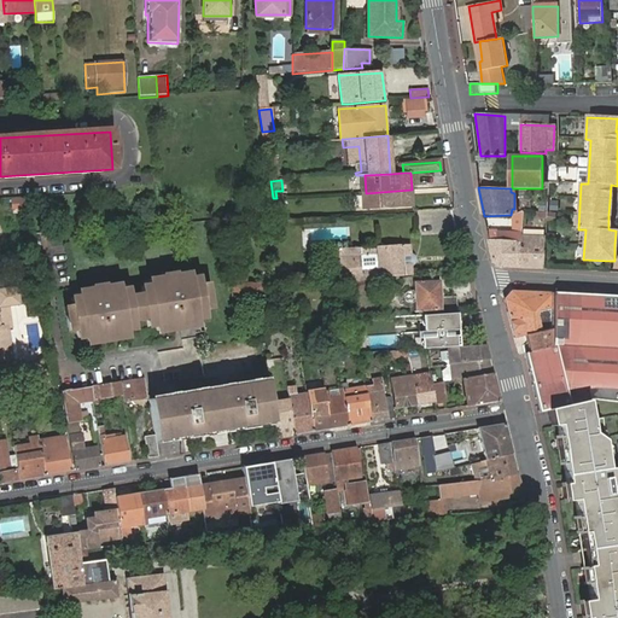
[(366,193),(363,193),(365,211),(413,207),(412,190),(366,193)]
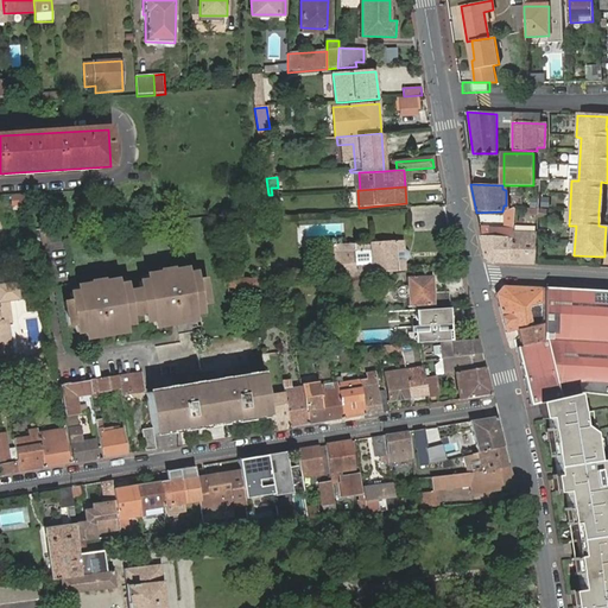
[(416,206),(415,228),(444,230),(445,207),(416,206)]
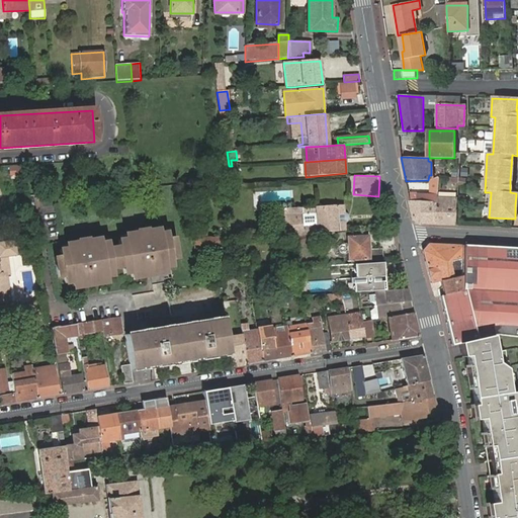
[(456,186),(463,187),(464,178),(456,178),(456,186)]
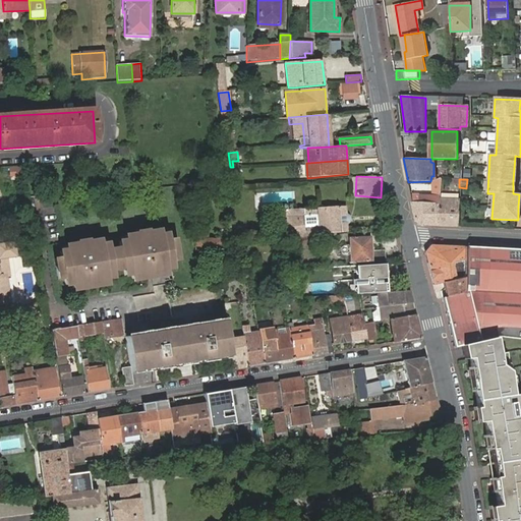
[(430,197),(440,197),(441,182),(430,182),(430,197)]
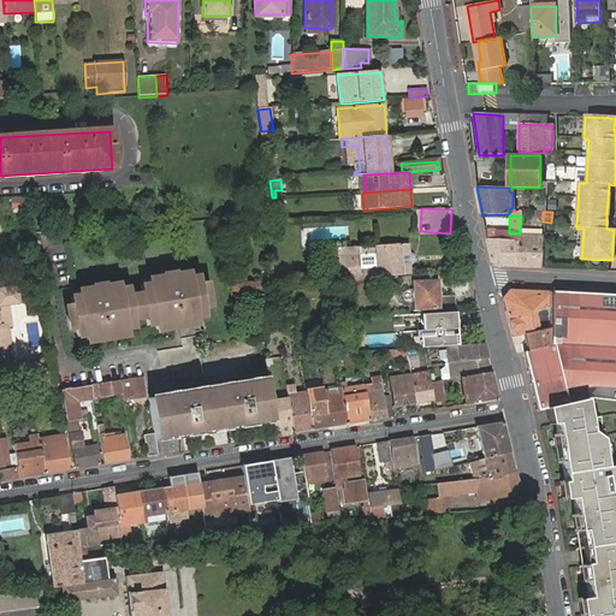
[(498,266),(519,267),(520,246),(497,241),(497,232),(485,231),(491,261),(498,266)]
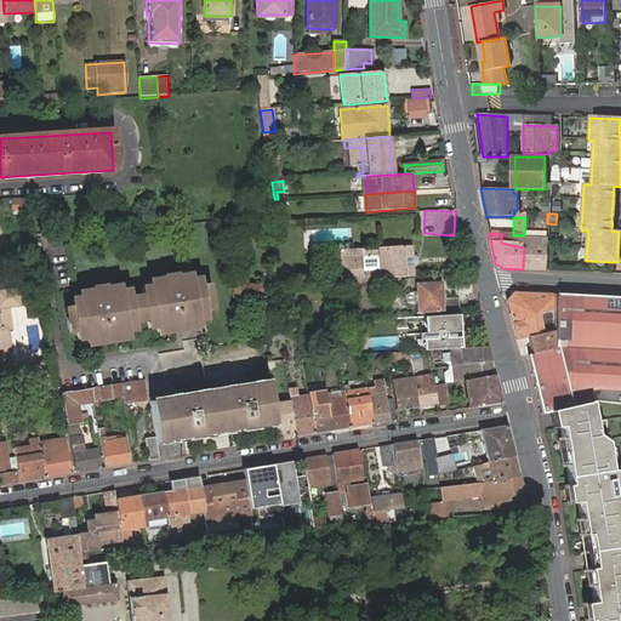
[(523,269),(546,271),(547,240),(524,239),(524,248),(523,269)]
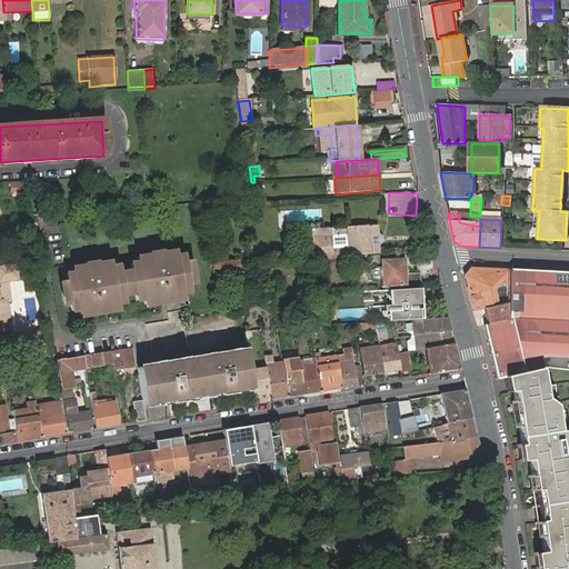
[(312,260),(315,260),(320,260),(349,258),(355,257),(357,259),(367,258),(367,255),(379,255),(378,243),(379,241),(379,238),(377,236),(377,226),(305,230),(305,235),(310,233),(312,260)]
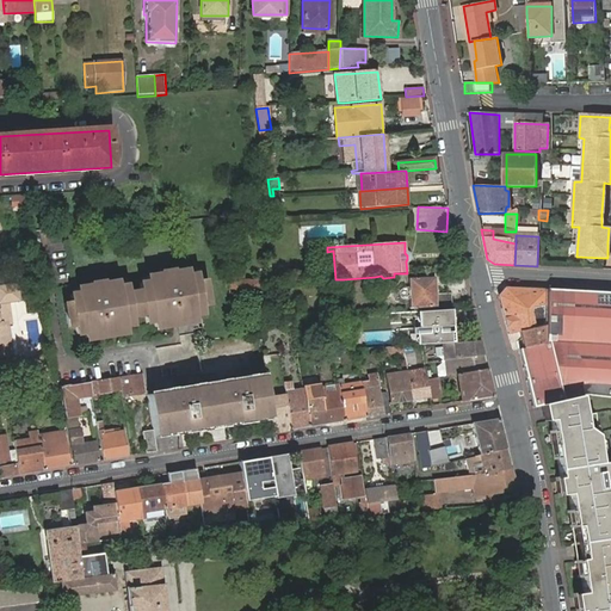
[(31,260),(19,263),(22,273),(34,271),(31,260)]
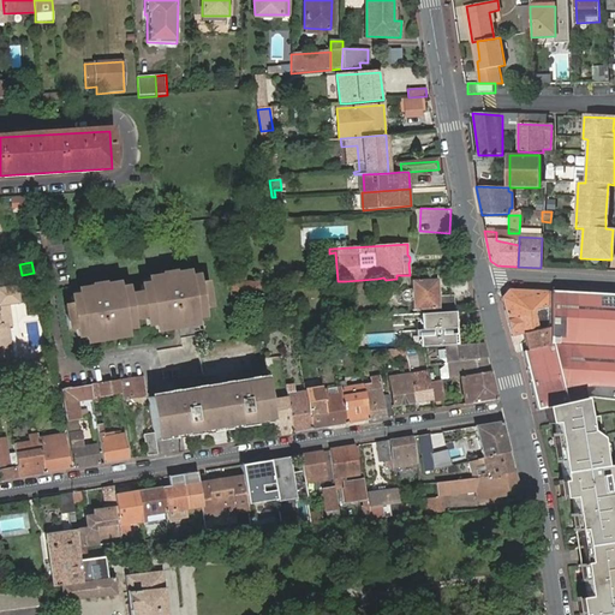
[(71,306),(65,308),(69,333),(76,332),(77,339),(85,338),(85,344),(125,336),(125,332),(132,330),(131,322),(144,320),(145,328),(154,327),(155,332),(195,324),(195,320),(202,318),(201,310),(208,309),(203,285),(197,285),(195,278),(187,279),(186,273),(147,280),(148,286),(138,287),(141,296),(126,298),(125,290),(118,291),(117,285),(77,292),(77,298),(70,299),(71,306)]
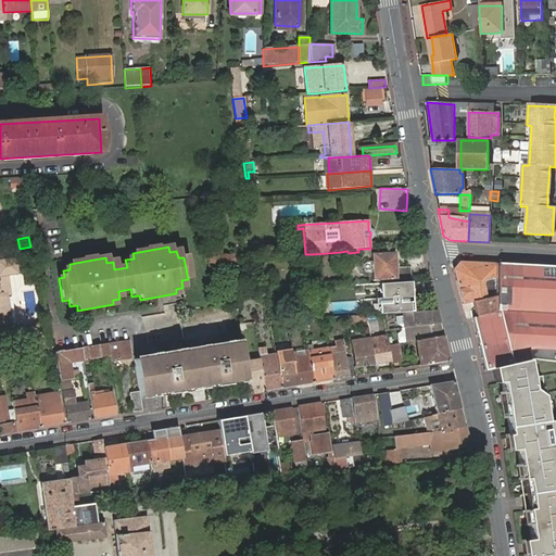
[(341,252),(313,254),(314,262),(327,261),(328,260),(342,258),(341,252)]
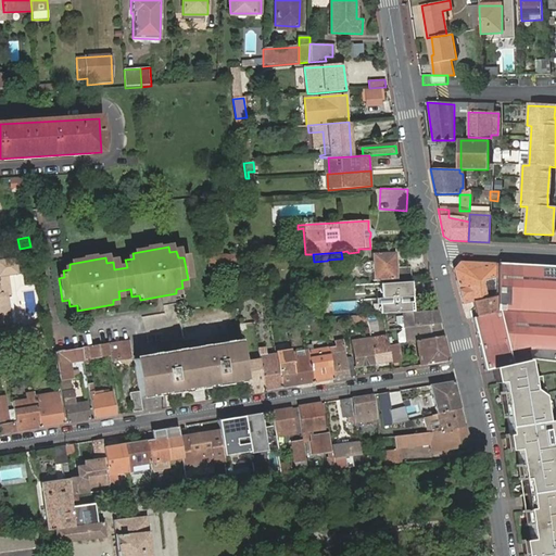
[(382,279),(382,285),(412,282),(413,281),(412,266),(396,267),(395,252),(371,254),(374,280),(382,279)]
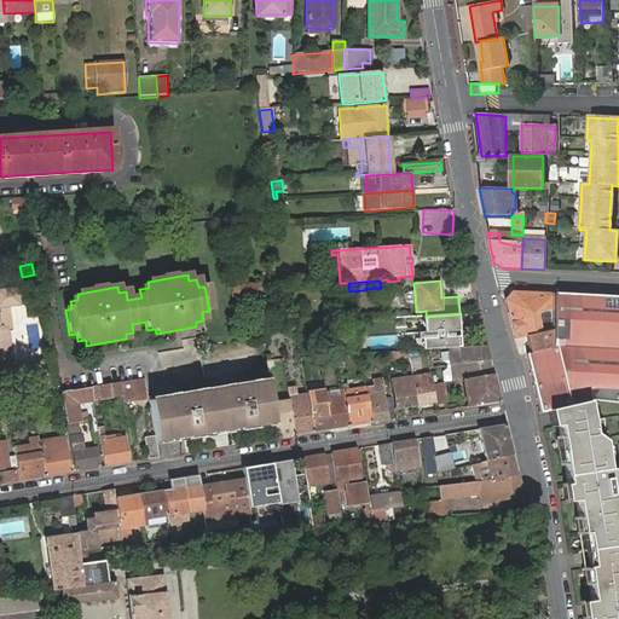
[(0,375),(16,374),(7,308),(22,307),(19,289),(0,290),(0,375)]
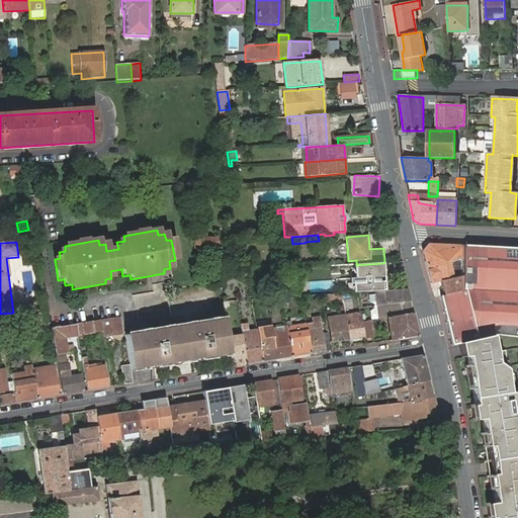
[(423,251),(432,289),(439,287),(438,281),(460,277),(461,247),(428,244),(423,251)]
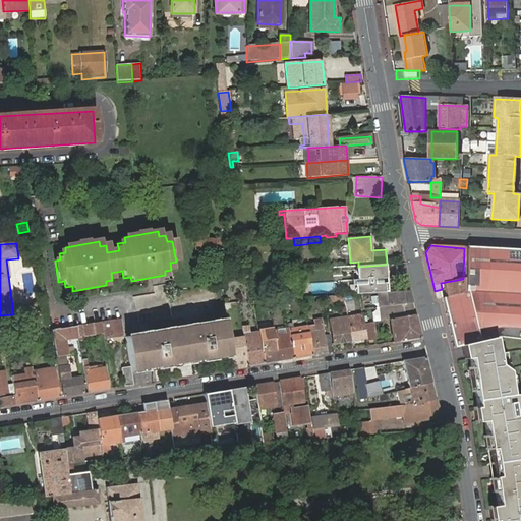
[(520,250),(464,248),(463,279),(463,293),(443,298),(455,347),(465,345),(498,337),(500,336),(520,338),(520,250)]
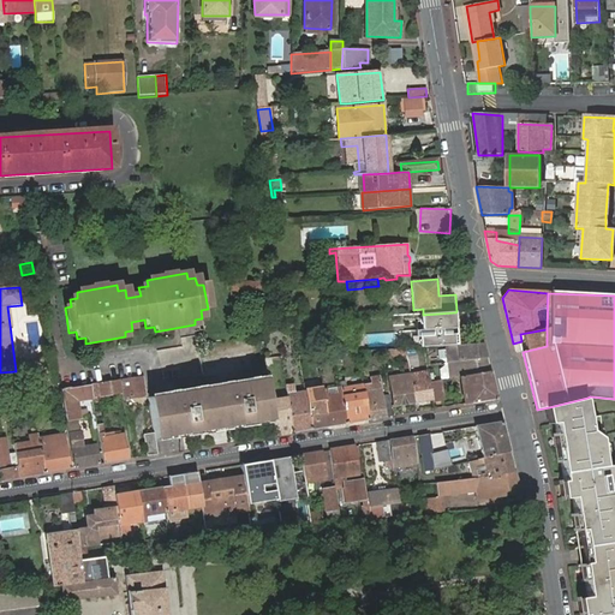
[(423,315),(422,315),(423,330),(417,330),(417,338),(419,338),(421,348),(422,347),(446,346),(451,346),(459,345),(458,333),(453,333),(452,328),(458,327),(455,312),(423,315)]
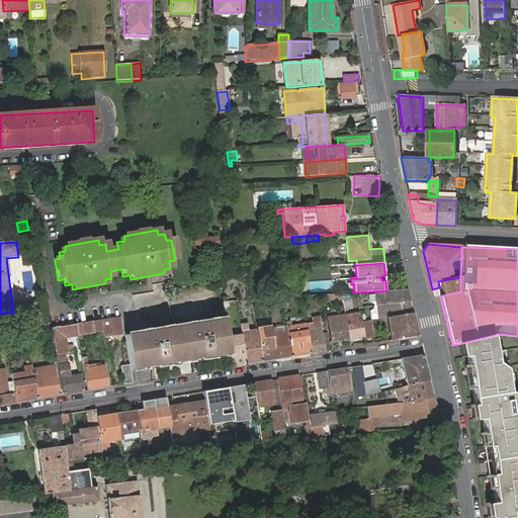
[(434,298),(440,296),(460,291),(460,277),(438,281),(439,287),(432,289),(434,298)]
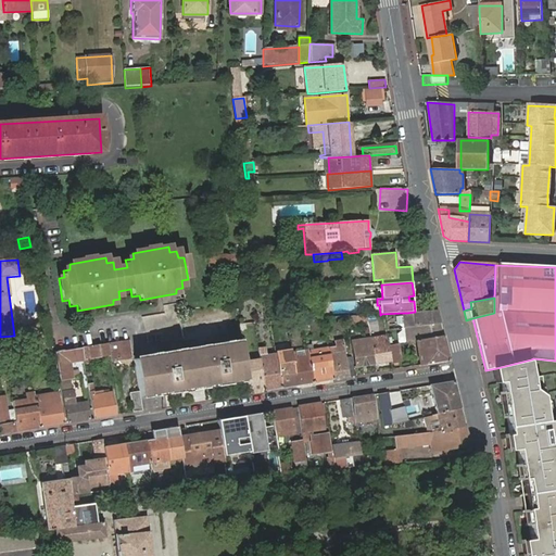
[(440,324),(436,311),(415,312),(407,313),(403,313),(405,326),(408,326),(440,324)]
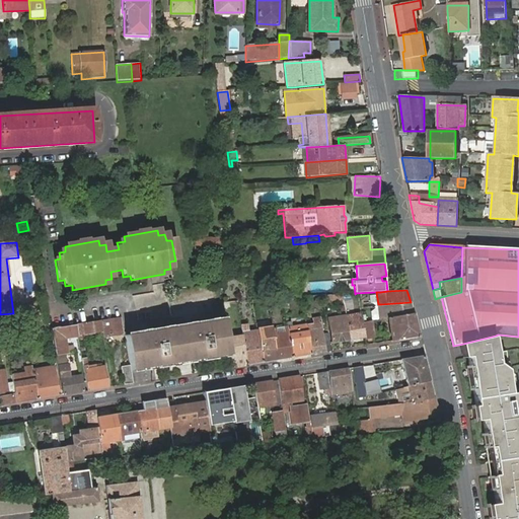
[(309,297),(301,298),(302,305),(311,304),(309,297)]
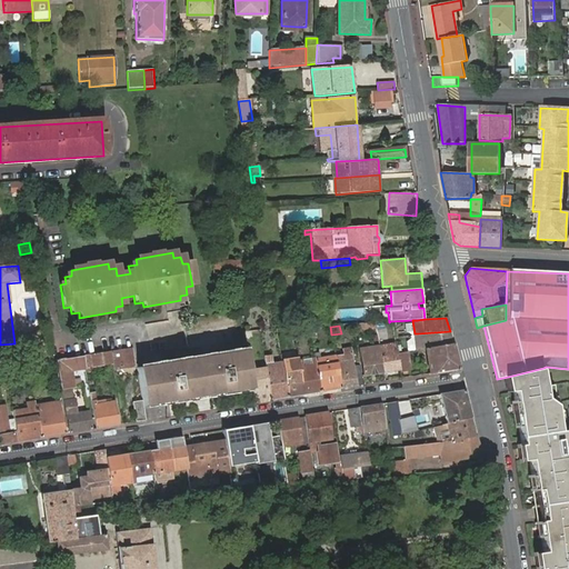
[(453,345),(450,331),(418,333),(415,333),(416,348),(421,347),(425,347),(453,345)]
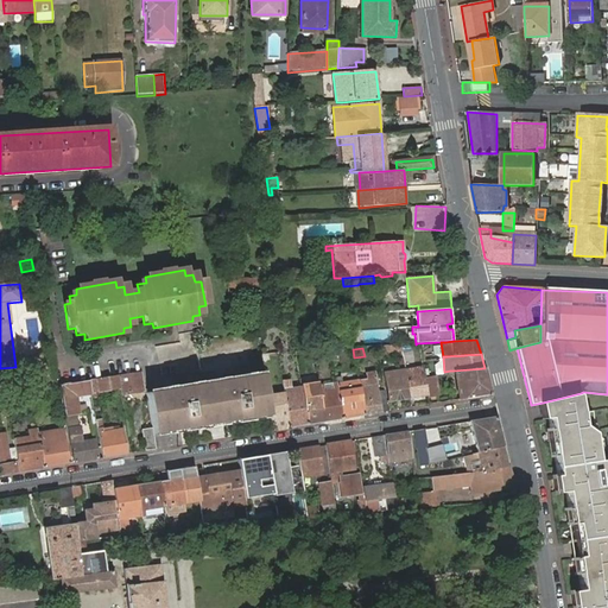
[(32,358),(33,372),(51,369),(50,355),(32,358)]
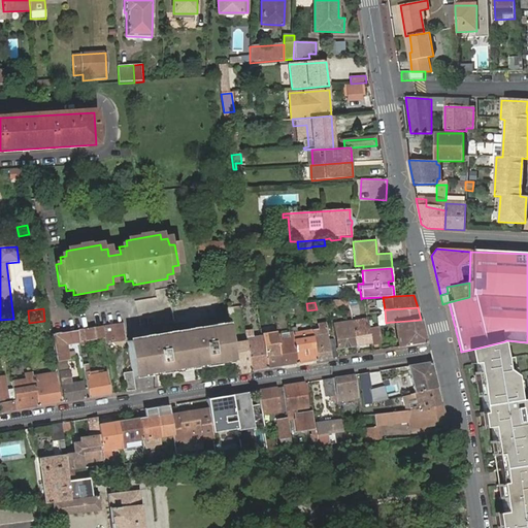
[(351,324),(355,347),(370,343),(367,325),(366,319),(351,321),(351,324)]
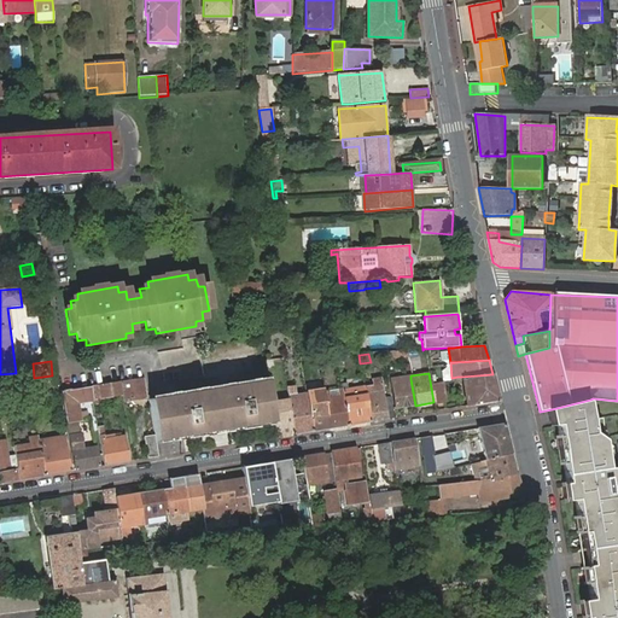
[(461,377),(466,407),(473,404),(499,401),(493,374),(461,377)]
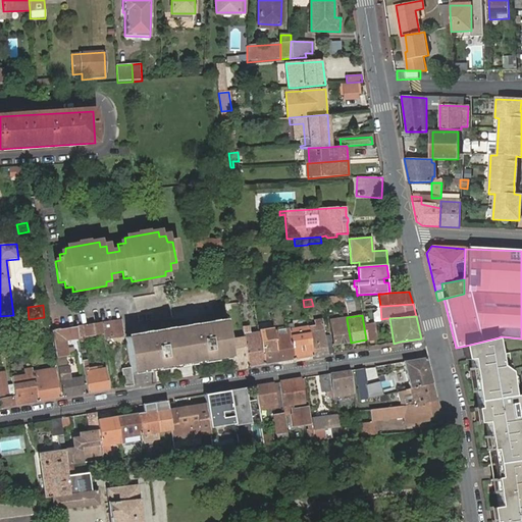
[(29,319),(31,334),(38,333),(46,332),(44,317),(29,319)]
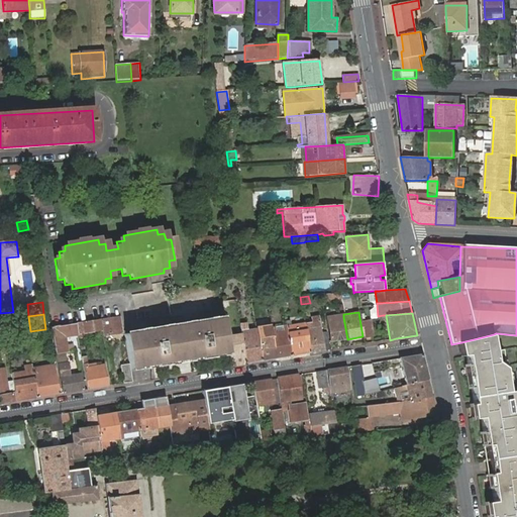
[(330,342),(347,339),(343,317),(341,318),(341,315),(326,318),(330,342)]
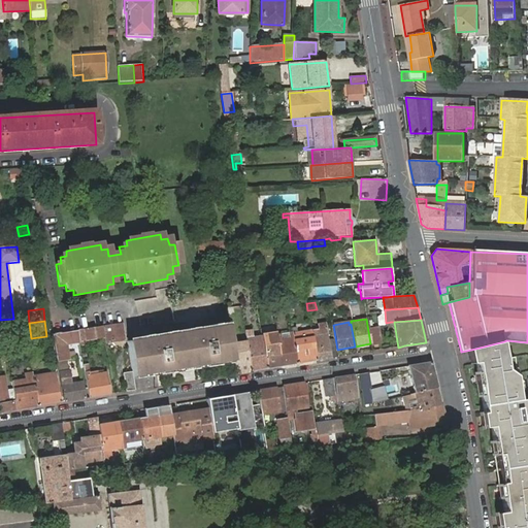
[(310,331),(316,361),(336,358),(333,339),(326,340),(324,324),(317,325),(318,330),(310,331)]
